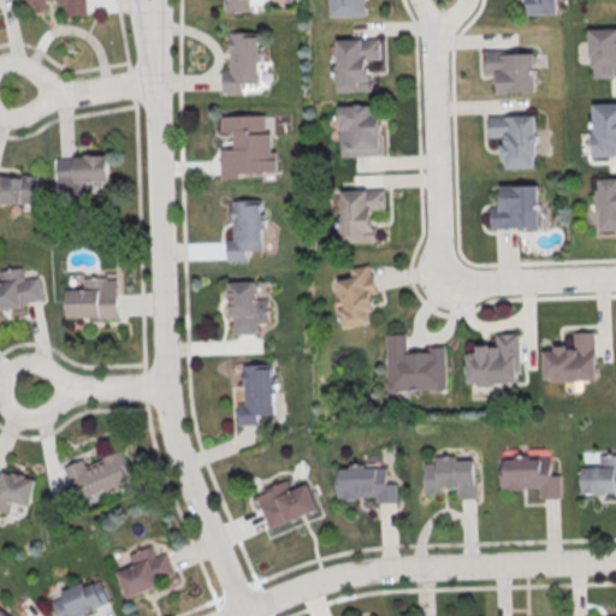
[(28,0),(29,6),(65,6),(65,15),(88,15),(87,0),(28,0)]
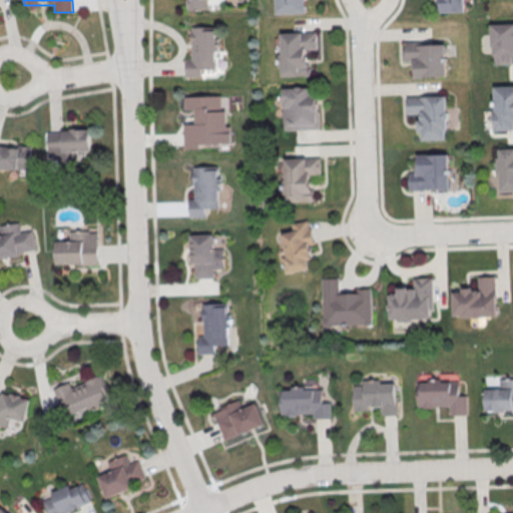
[(187,0),(188,9),(208,10),(209,0),(212,0),(211,0),(187,0)]
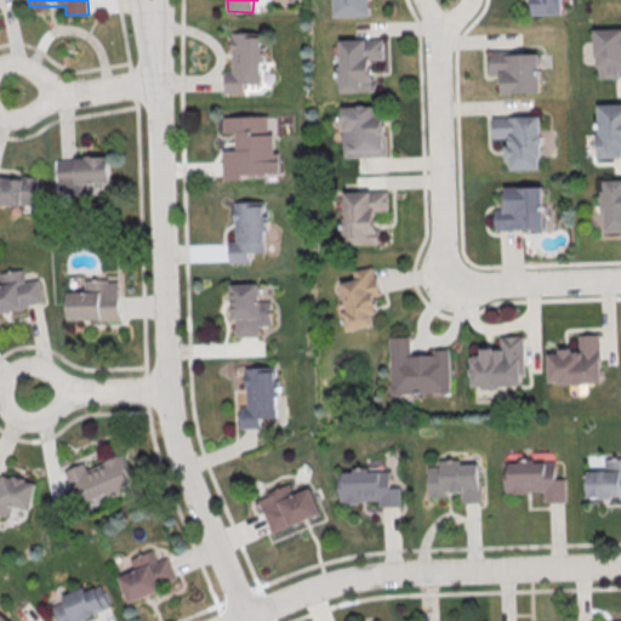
[(370,0),(332,0),(334,16),(371,16),(371,1),(370,1),(370,0)]
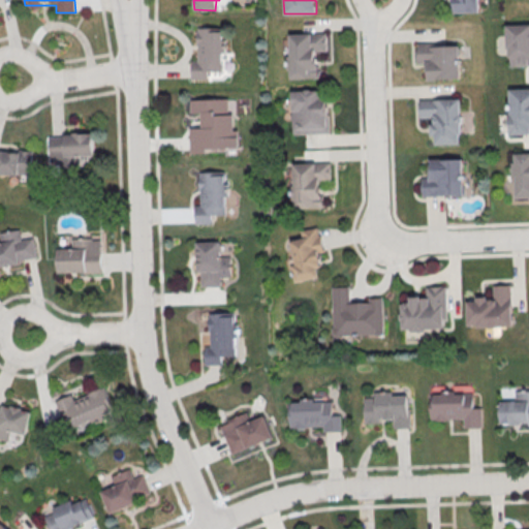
[(476,0),(477,13),(452,14),(450,0),(476,0)]
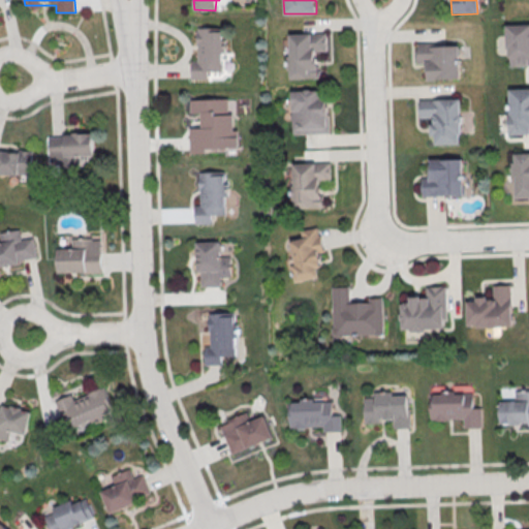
[(504,27),(528,26),(528,66),(508,67),(508,59),(505,59),(504,27)]
